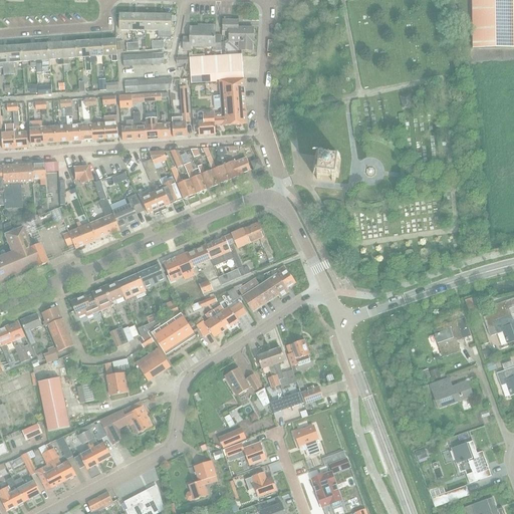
[(513,47),(513,0),(472,0),(473,48),(513,47)]
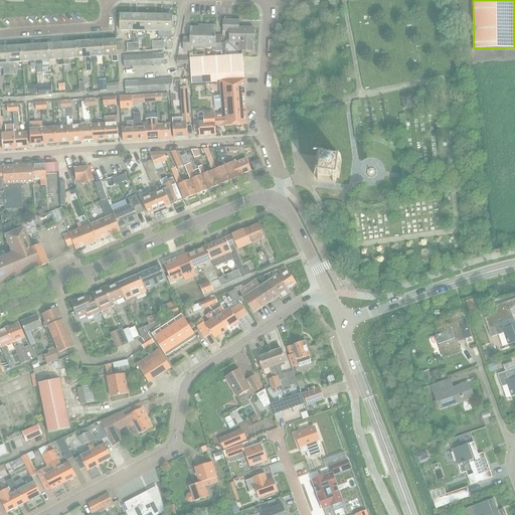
[(133,31),(133,15),(120,15),(120,31),(133,31)]
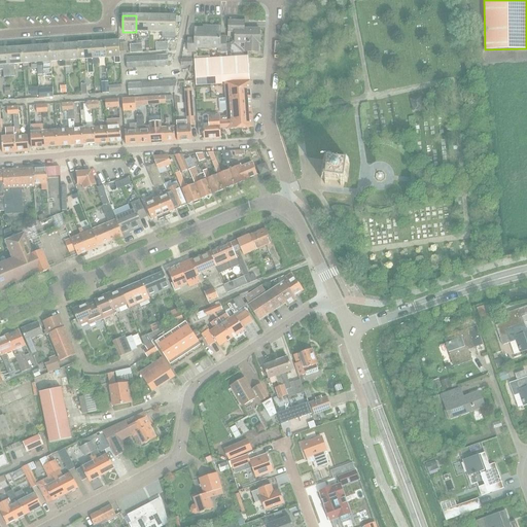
[(149,15),(136,15),(136,32),(148,32),(149,15)]
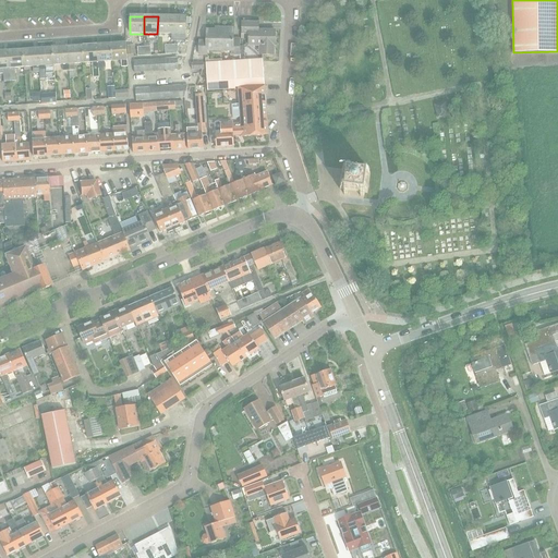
[(171,16),(158,16),(157,34),(171,34),(171,16)]
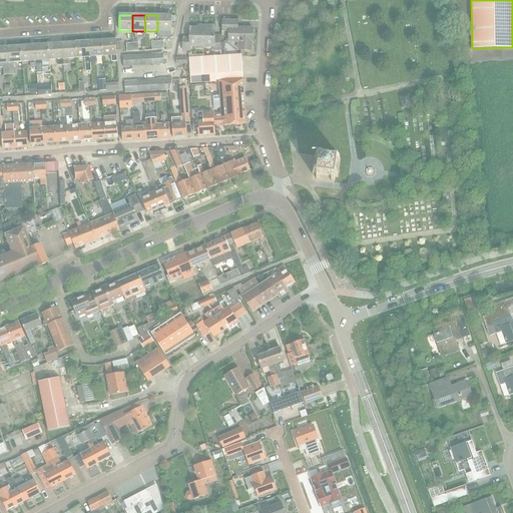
[(157,15),(157,31),(170,32),(170,15),(157,15)]
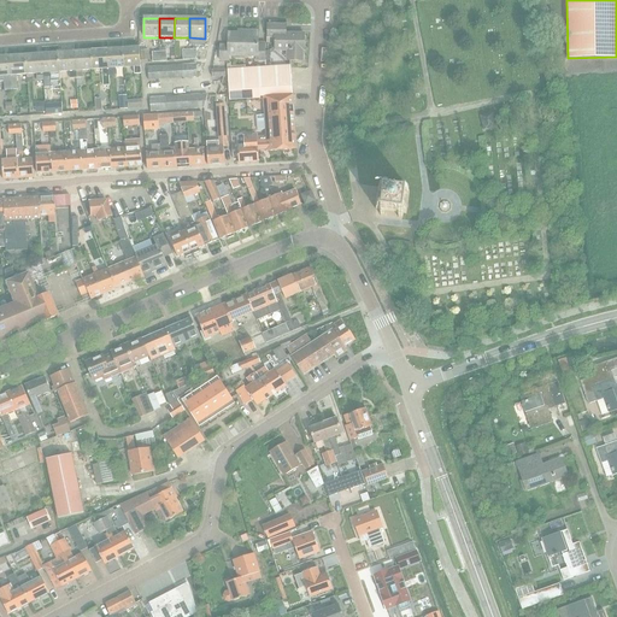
[(304,51),(304,34),(286,34),(286,25),(268,25),(266,37),(275,37),(275,51),(289,51),(289,60),(303,62),(303,51),(304,51)]
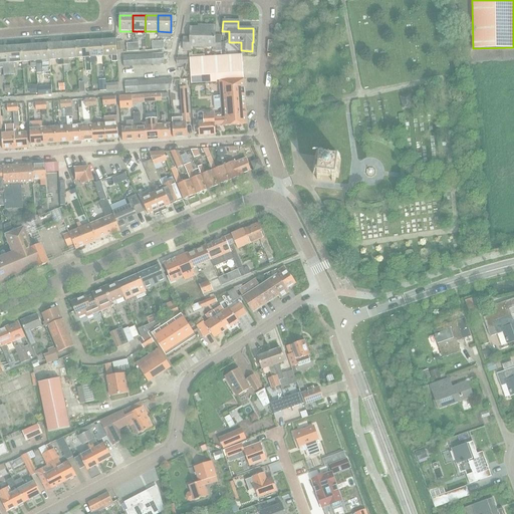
[(220,51),(220,36),(214,36),(214,27),(202,27),(202,28),(191,28),(191,38),(184,38),(184,50),(190,50),(190,46),(214,47),(213,51),(220,51)]
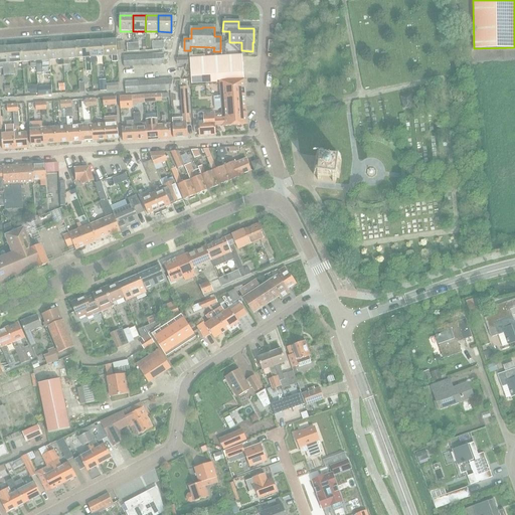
[(103,40),(105,56),(112,56),(112,62),(118,61),(116,39),(103,40)]
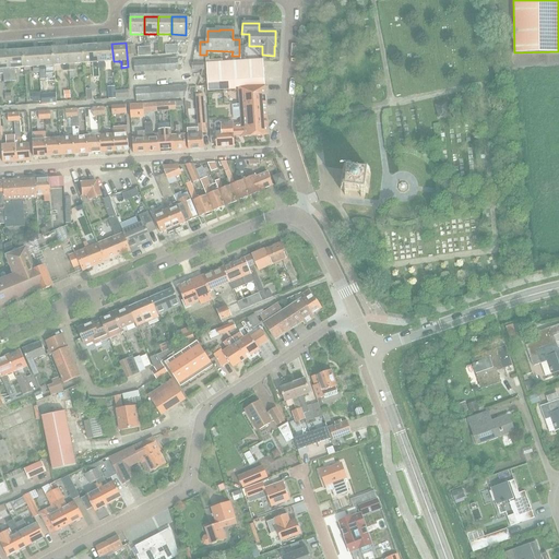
[(111,44),(97,45),(99,69),(105,69),(105,62),(114,61),(111,44)]
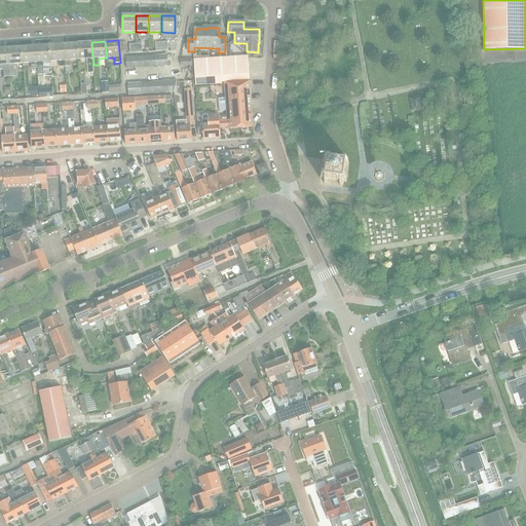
[(91,42),(78,43),(79,60),(87,59),(88,73),(94,73),(94,65),(91,42)]
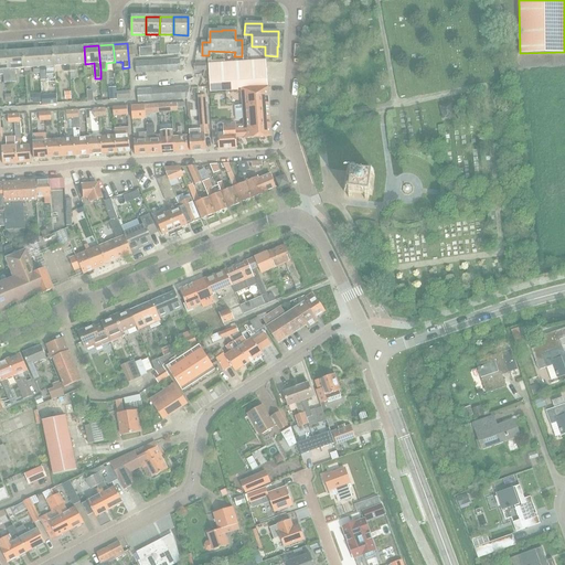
[(75,64),(85,64),(84,46),(67,48),(70,72),(76,72),(75,64)]
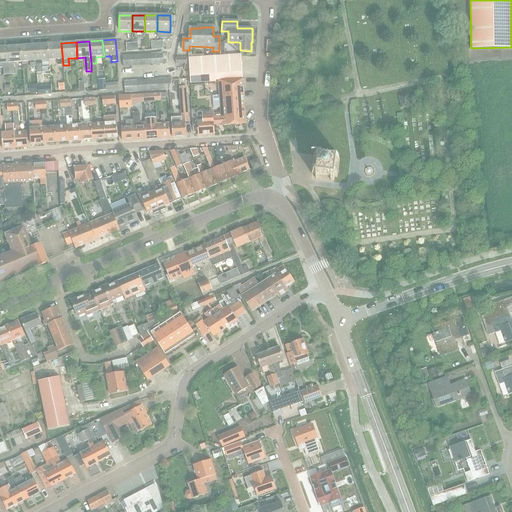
[(48,44),(49,60),(57,59),(58,66),(63,65),(61,43),(48,44)]
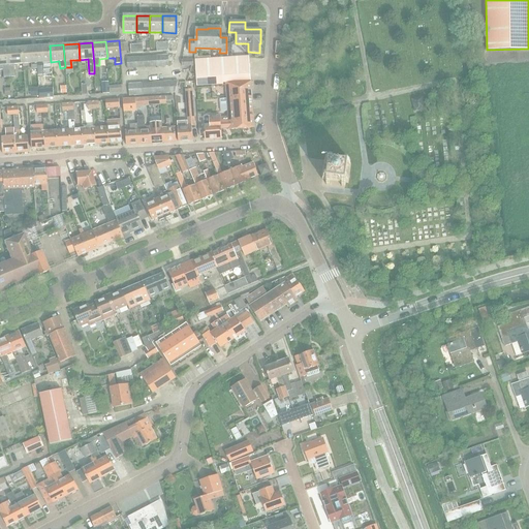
[(35,47),(37,69),(37,75),(43,75),(42,62),(51,62),(50,45),(35,47)]
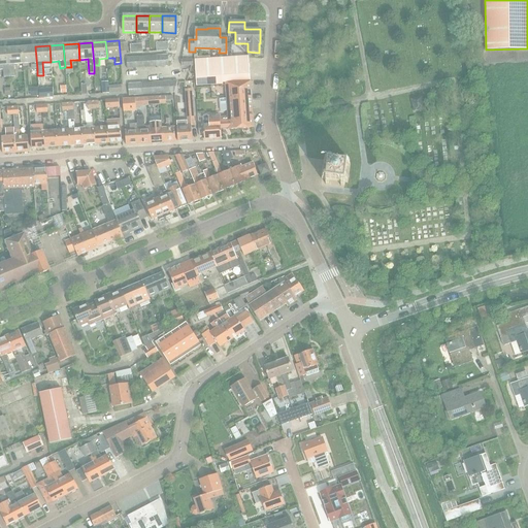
[(37,69),(35,46),(22,47),(23,64),(31,63),(31,69),(37,69)]
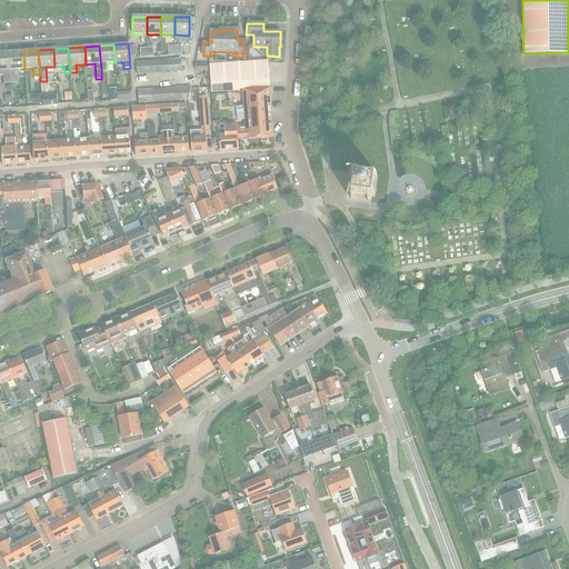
[(23,51),(8,52),(10,83),(16,83),(16,69),(25,69),(23,51)]
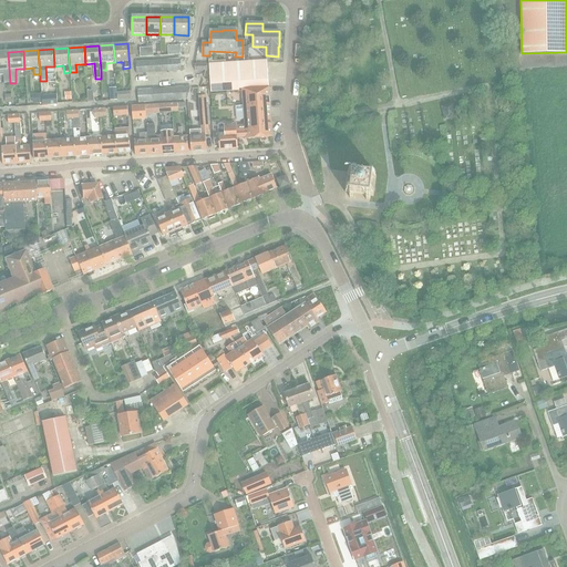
[(3,84),(10,83),(8,52),(0,52),(0,70),(3,70),(3,84)]
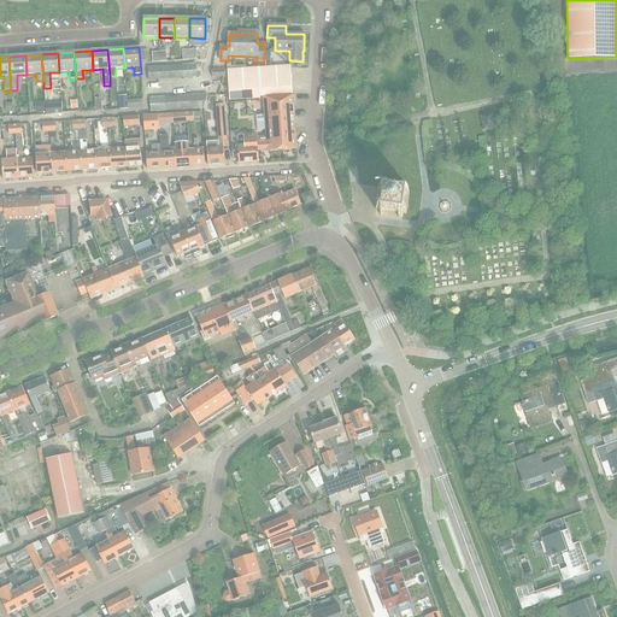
[(291,66),(228,70),(229,101),(259,99),(259,98),(264,97),(266,136),(257,137),(257,135),(242,136),(241,135),(239,135),(236,137),(238,146),(239,164),(258,162),(258,151),(268,150),(268,151),(295,150),(291,66)]
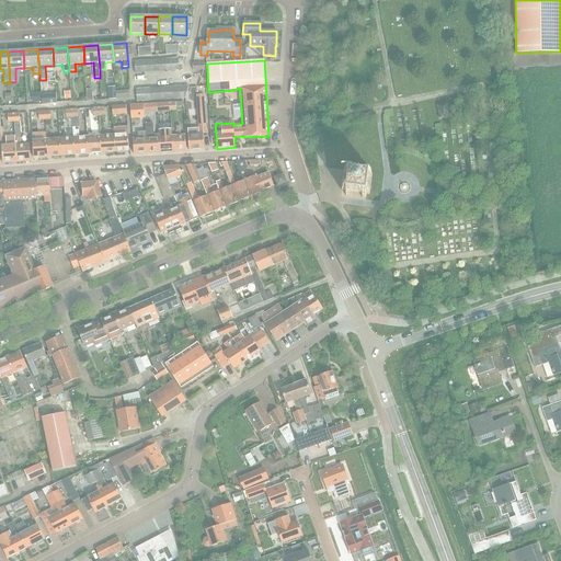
[(185,99),(189,86),(174,87),(175,100),(185,99)]
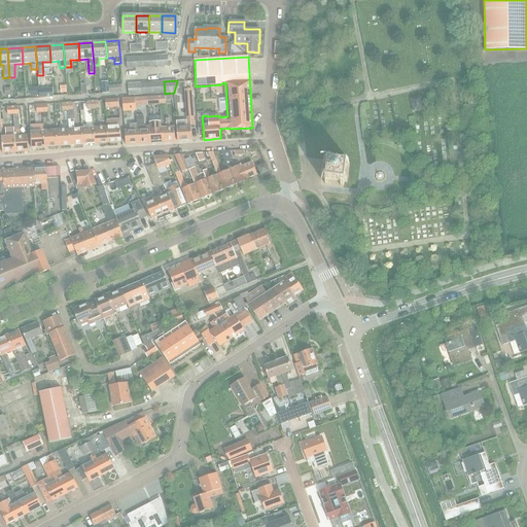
[(190,126),(195,126),(191,89),(184,90),(186,120),(176,121),(177,141),(191,140),(190,126)]
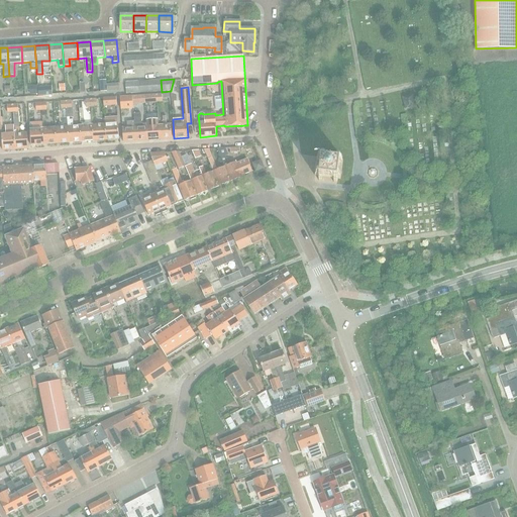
[(169,94),(157,95),(157,103),(162,102),(162,99),(169,99),(169,94)]
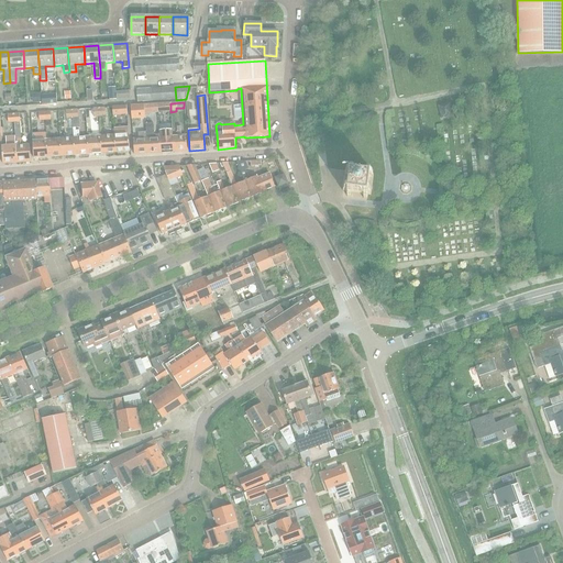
[(439,107),(441,119),(451,118),(449,105),(439,107)]
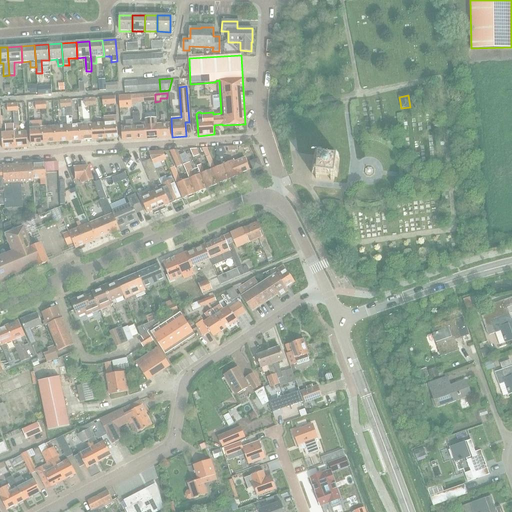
[(132,108),(131,103),(131,96),(119,96),(119,109),(132,108)]
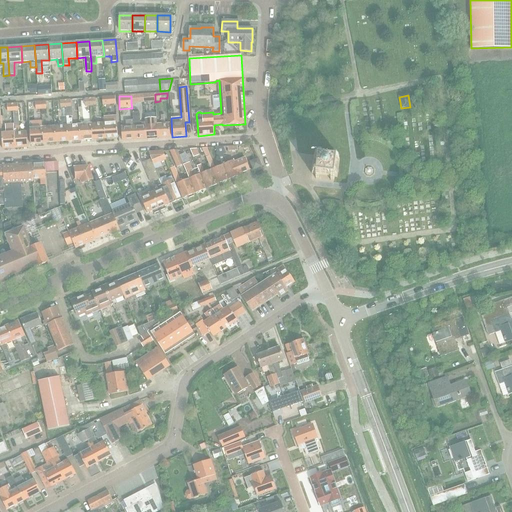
[(103,105),(115,105),(114,97),(102,98),(103,105)]
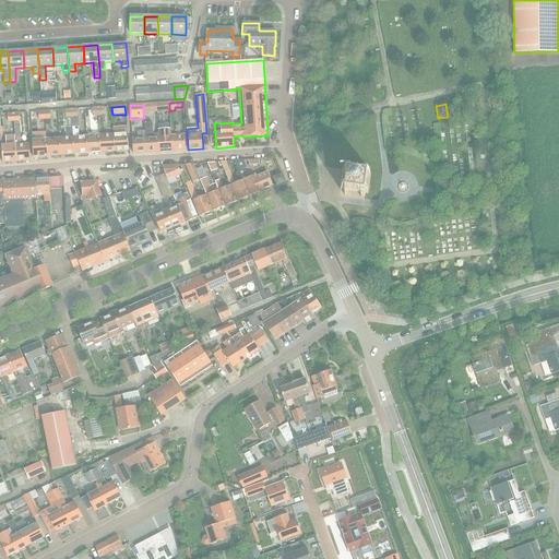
[(44,120),(44,111),(38,113),(38,120),(37,120),(38,140),(35,140),(35,135),(32,135),(33,158),(47,157),(46,140),(44,120)]
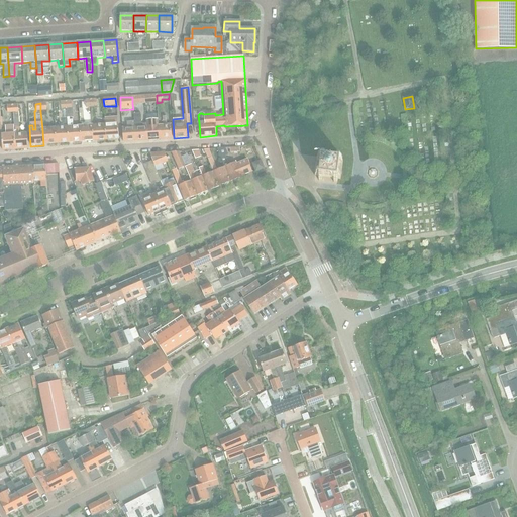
[(133,121),(135,141),(147,140),(146,123),(141,124),(140,114),(133,114),(133,121)]
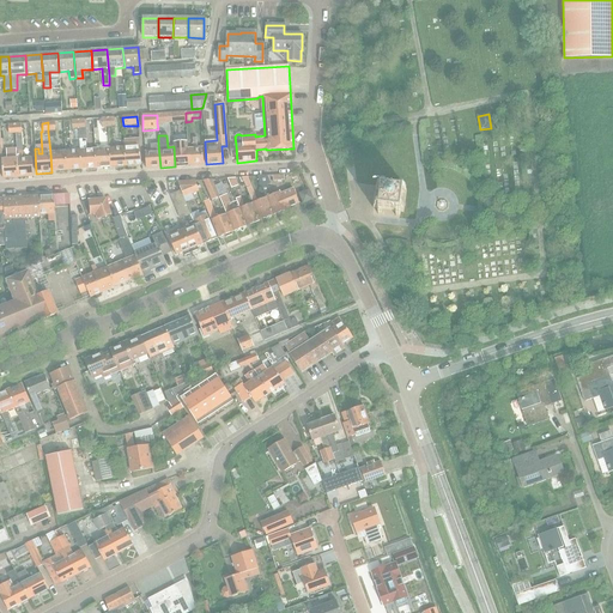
[(125,147),(126,167),(140,167),(139,140),(139,138),(123,139),(125,147)]
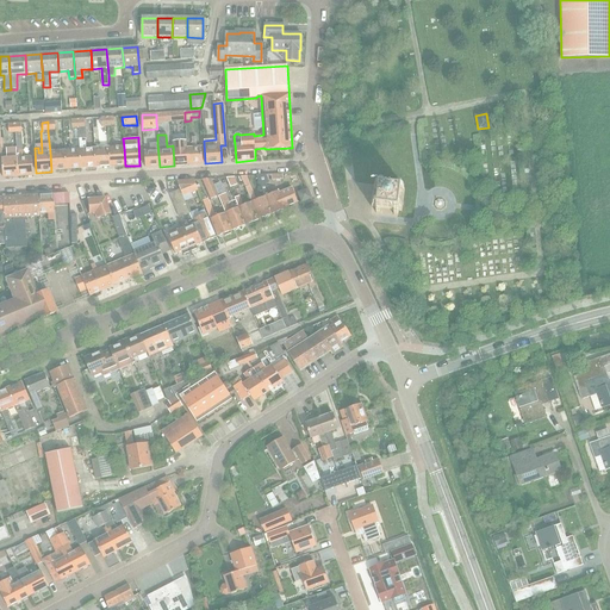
[(187,149),(187,165),(203,165),(201,148),(195,148),(195,137),(192,137),(192,148),(187,149)]
